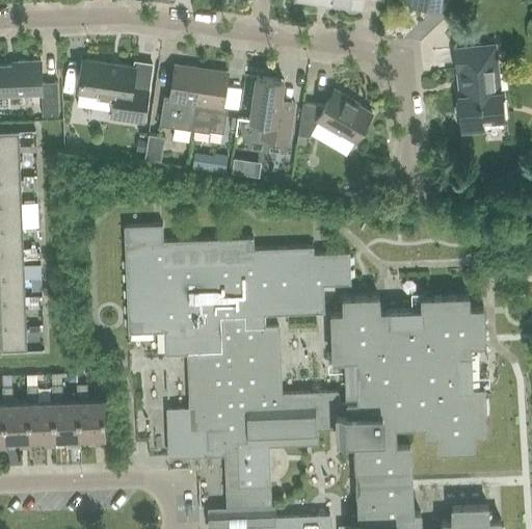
[(83,0),(85,10),(104,8),(103,0),(83,0)]
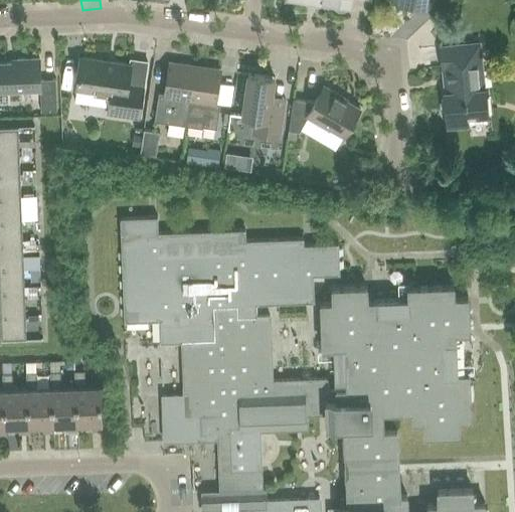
[(370,0),(288,0),(288,2),(350,12),(352,0),(370,3),(370,0)]
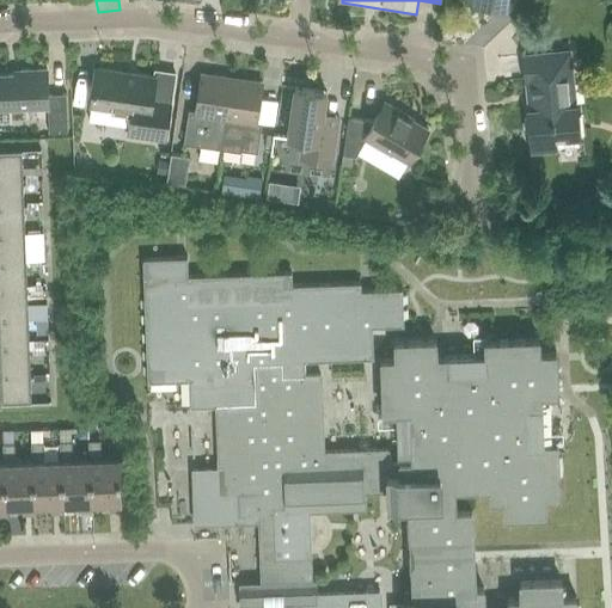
[(466,0),(466,5),(470,5),(470,10),(472,13),(481,14),(484,12),(484,7),(505,10),(506,0),(522,0),(530,7),(538,0),(466,0)]
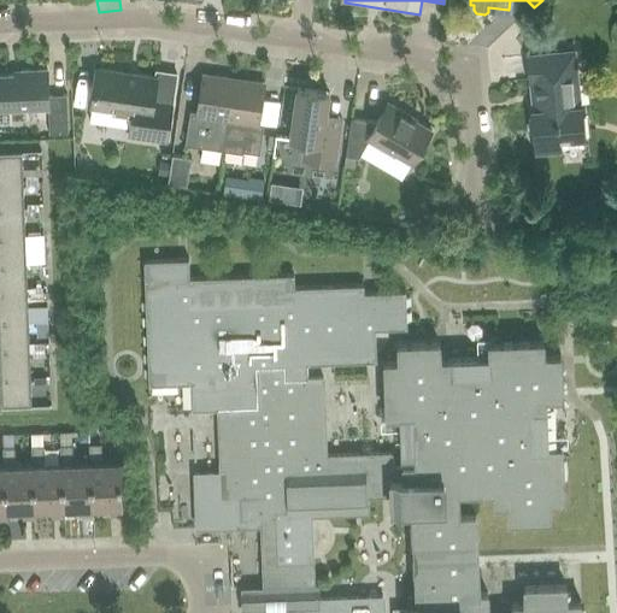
[(580,110),(575,64),(575,54),(526,59),(535,155),(562,153),(560,143),(585,141),(582,110),(580,110)]
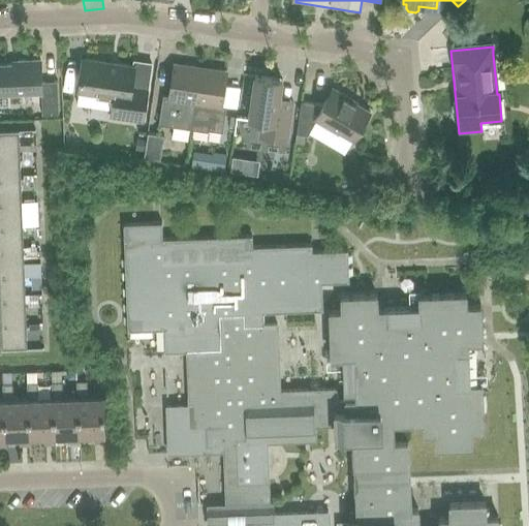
[(148,93),(131,90),(134,69),(85,62),(83,79),(81,79),(78,94),(114,99),(111,121),(143,125),(148,93)]
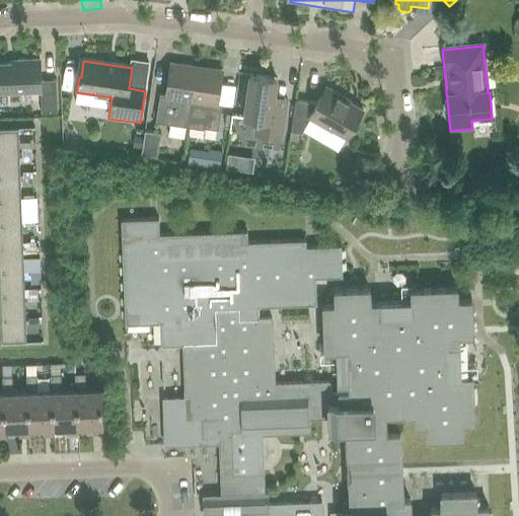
[(57,82),(41,83),(40,62),(17,63),(18,66),(0,66),(0,94),(41,93),(42,116),(58,115),(57,82)]
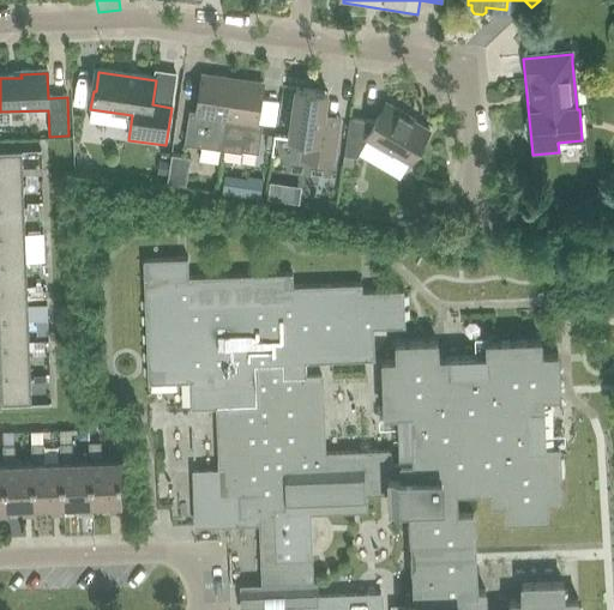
[(222,153),(233,82),(202,78),(196,115),(190,114),(184,148),(222,153)]
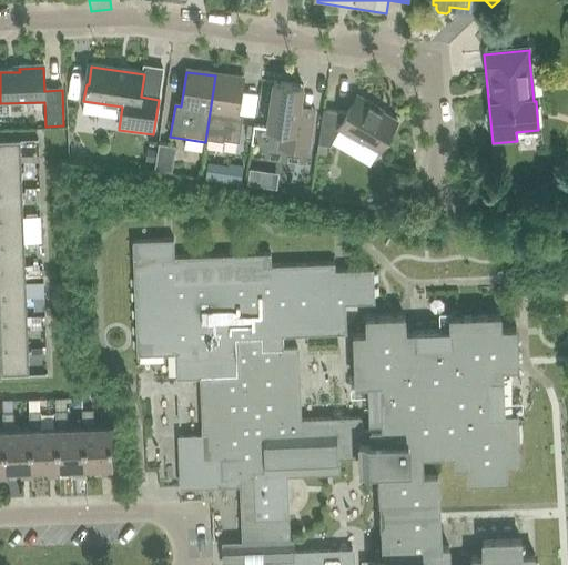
[(239,117),(243,80),(215,76),(205,142),(223,144),(223,143),(239,145),(243,118),(239,117)]
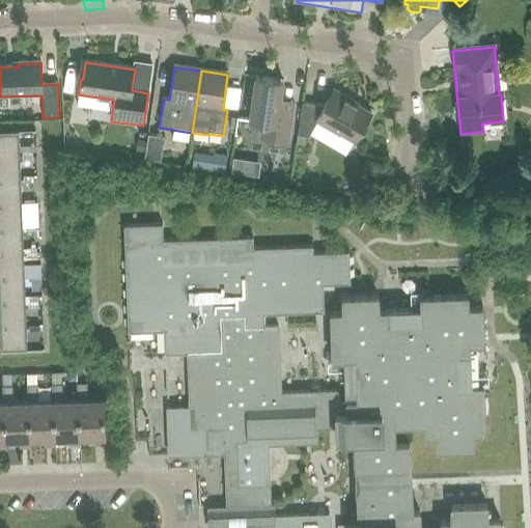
[(288,144),(292,111),(279,109),(283,83),(255,79),(249,122),(262,124),(260,140),(288,144)]
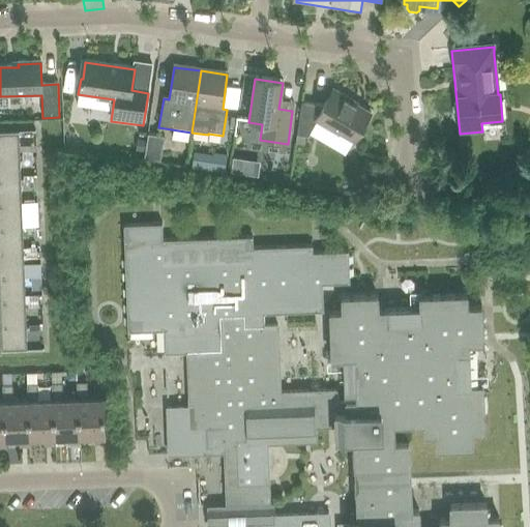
[(339,138),(340,135),(354,144),(371,115),(332,92),(323,108),(301,105),(297,138),(307,139),(317,122),(328,128),(326,130),(339,138)]
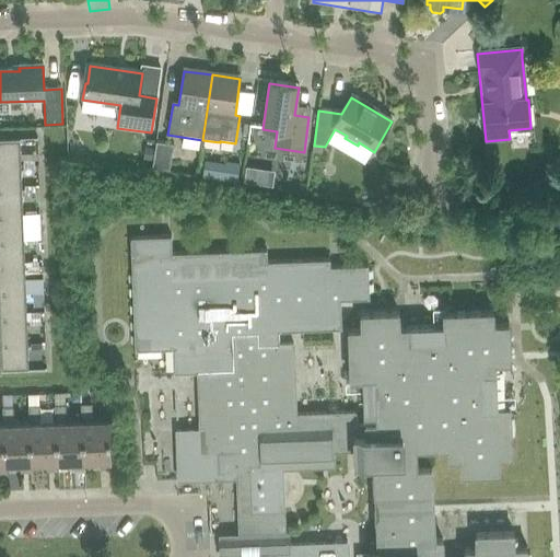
[(0,169),(20,169),(20,141),(0,142),(0,169)]
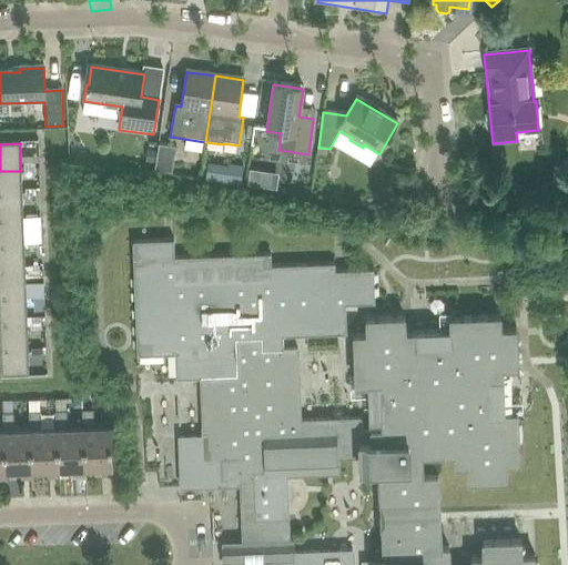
[(159,145),(154,172),(172,174),(175,148),(159,145)]
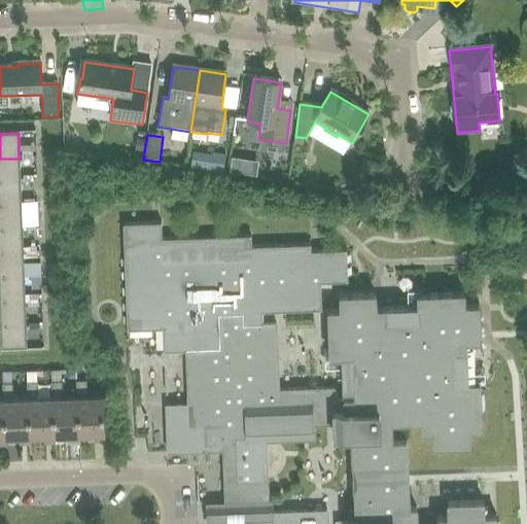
[(0,182),(20,182),(19,159),(0,159),(0,182)]
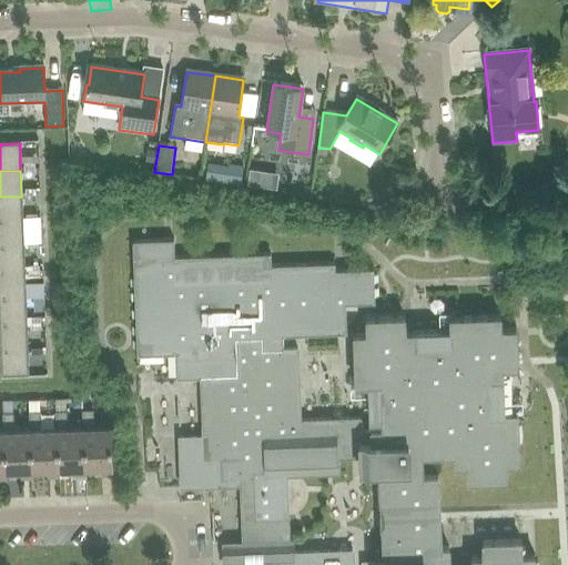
[(0,222),(22,222),(21,197),(0,197),(0,222)]
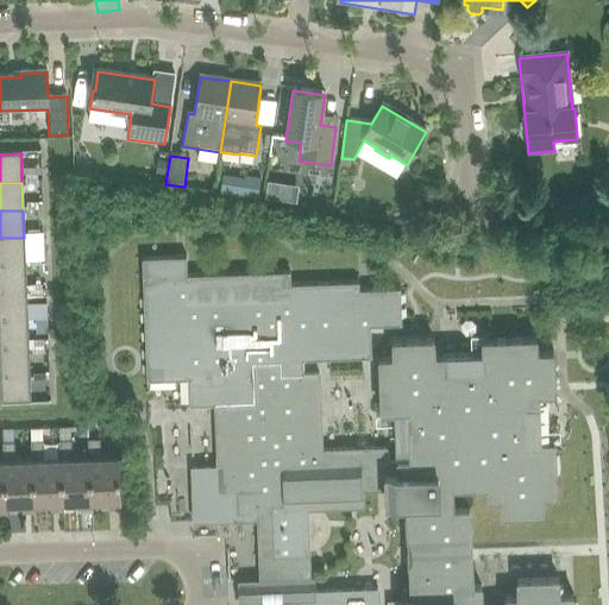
[(0,266),(25,265),(24,238),(0,238),(0,266)]
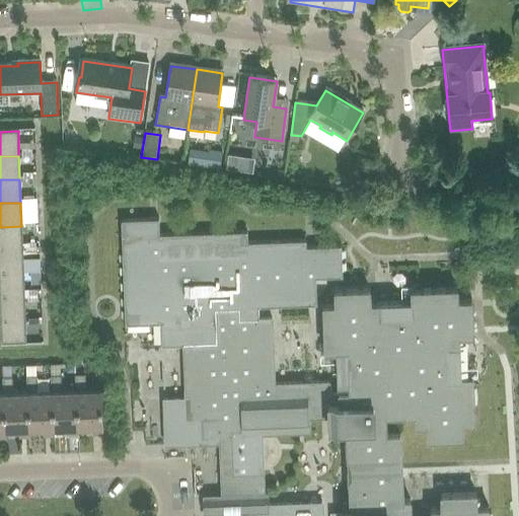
[(442,512),(431,512),(431,515),(411,515),(410,502),(402,502),(400,437),(385,437),(384,417),(417,416),(417,426),(428,426),(428,440),(462,439),(461,425),(473,424),(472,379),(460,380),(458,338),(473,337),(471,302),(457,303),(456,291),(412,293),(413,305),(370,306),(369,292),(335,293),(336,307),(323,308),(325,353),(338,353),(339,385),(350,385),(350,394),(329,395),(328,384),(275,386),(272,321),(258,321),(257,308),(316,306),(315,279),(342,279),(341,247),(306,248),(305,242),(247,244),(246,233),(159,236),(158,221),(122,222),(125,326),(160,324),(161,347),(183,346),(186,400),(163,401),(165,447),(220,445),(223,499),(213,504),(212,504),(212,505),(212,510),(213,515),(488,515),(489,510),(475,511),(475,496),(441,498),(442,512)]
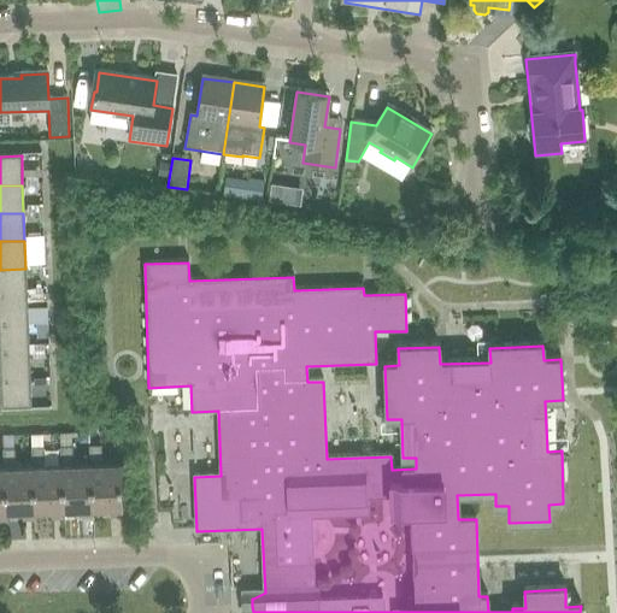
[(0,298),(27,298),(25,269),(0,270),(0,298)]
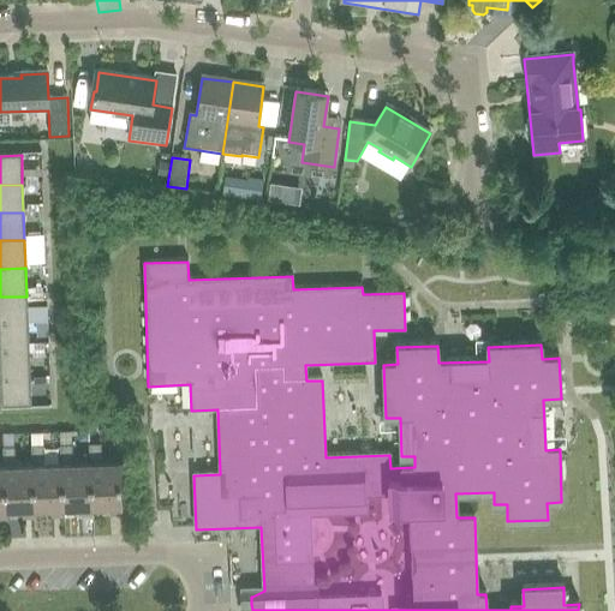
[(0,324),(28,324),(27,297),(0,297),(0,324)]
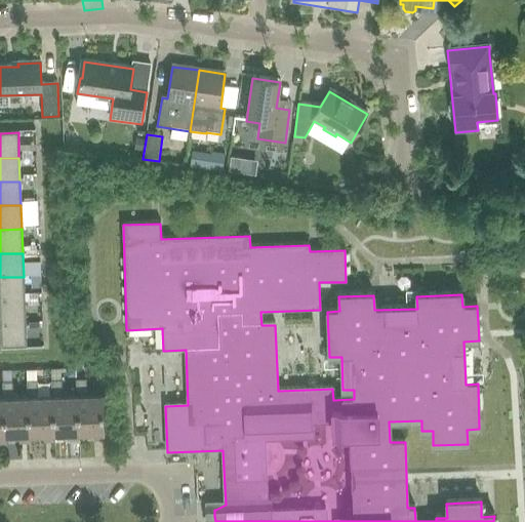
[(0,302),(25,300),(24,277),(0,277),(0,302)]
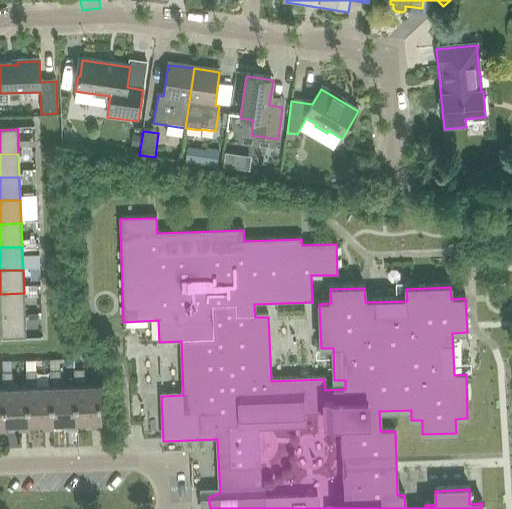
[(0,317),(25,317),(24,293),(0,294),(0,317)]
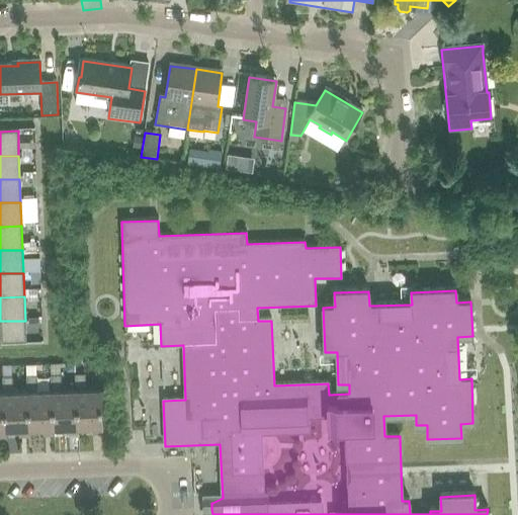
[(38,331),(38,325),(38,320),(28,320),(28,326),(32,326),(32,332),(38,331)]
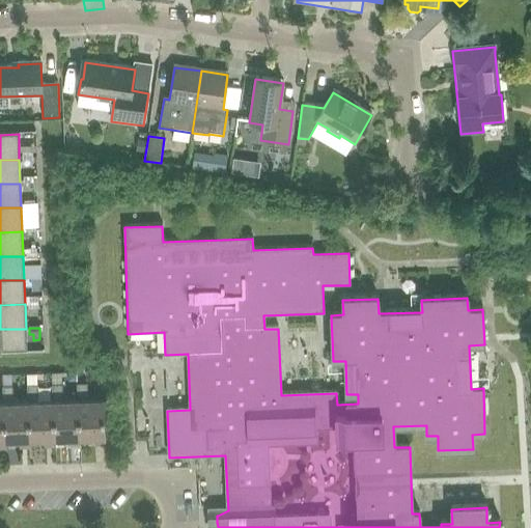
[(0,354),(27,354),(26,329),(0,329),(0,354)]
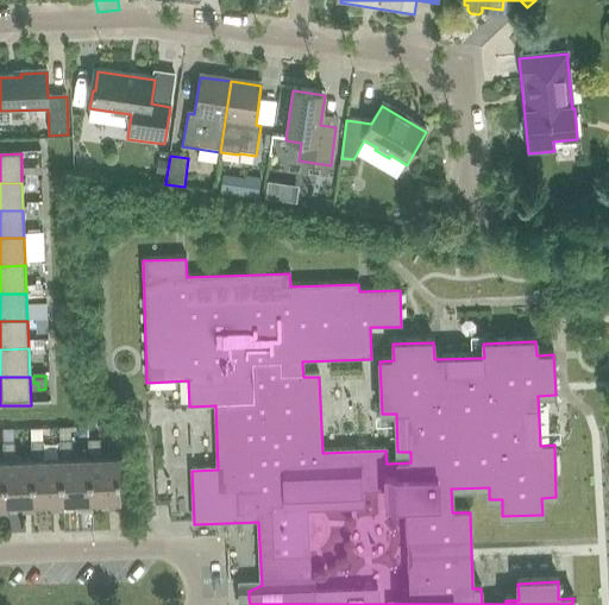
[(88,460),(92,504),(108,503),(108,511),(120,511),(118,459),(102,460),(102,455),(100,452),(100,442),(88,442),(88,460)]
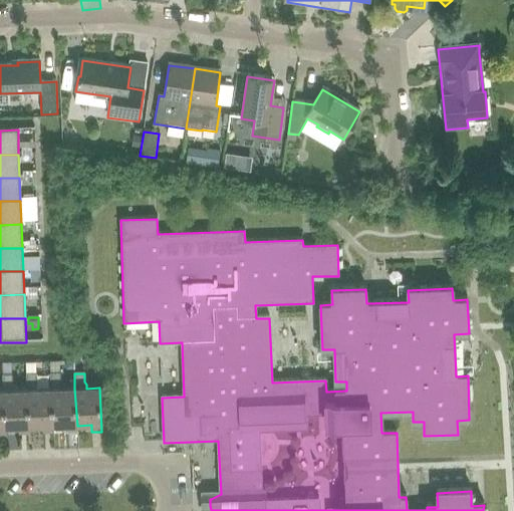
[(53,427),(50,390),(38,390),(38,388),(36,385),(36,374),(26,375),(27,391),(29,427),(43,427),(43,434),(53,434),(53,427)]
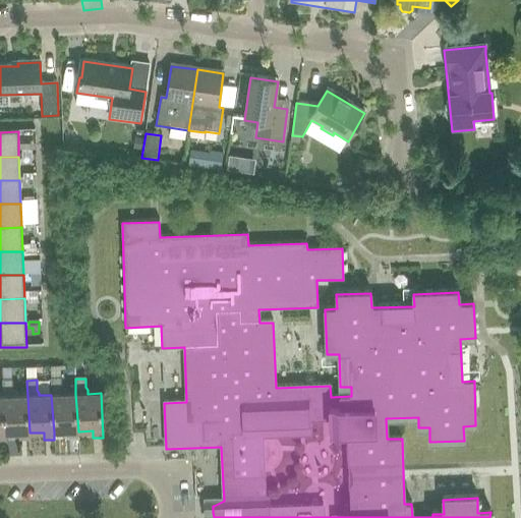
[(78,432),(75,394),(63,395),(63,391),(61,388),(61,380),(51,380),(51,395),(54,433),(68,432),(69,439),(79,439),(78,432)]
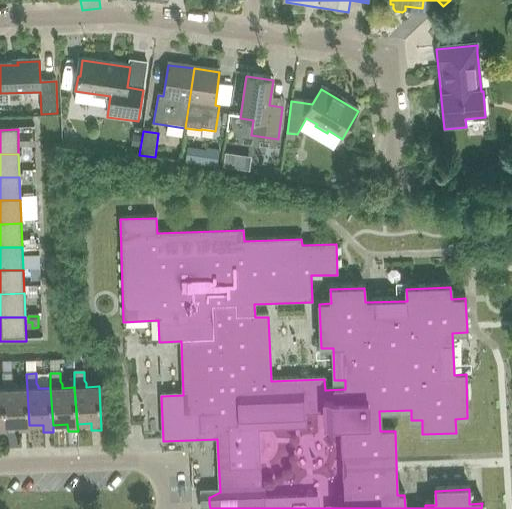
[(29,425),(27,389),(14,389),(14,385),(12,382),(12,374),(2,374),(2,390),(5,426),(19,425),(20,433),(30,432),(29,425)]
